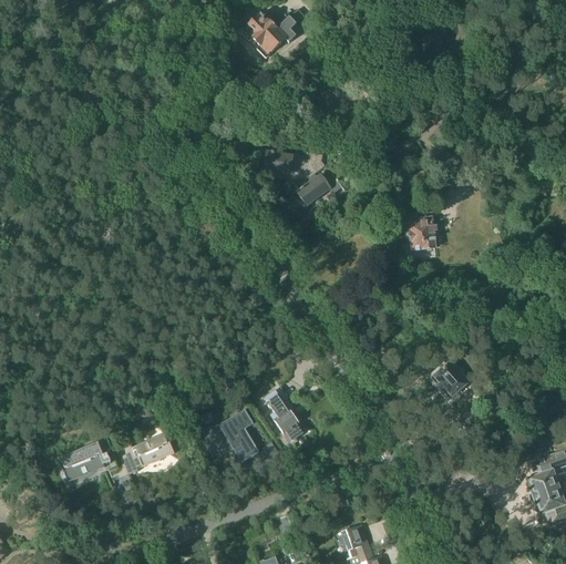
[(413,23),(434,11),(431,6),(410,18),(413,23)]
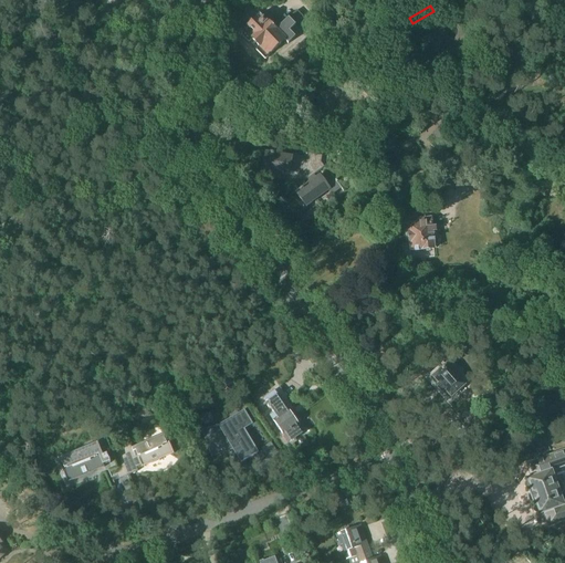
[(302,18),(304,14),(299,8),(290,16),(285,20),(276,11),(269,19),(261,11),(249,23),(249,24),(243,30),(243,33),(250,40),(253,37),(261,44),(258,48),(267,56),(272,50),(273,50),(284,40),(285,41),(288,39),(290,41),(296,34),(294,32),(305,21),(302,18)]
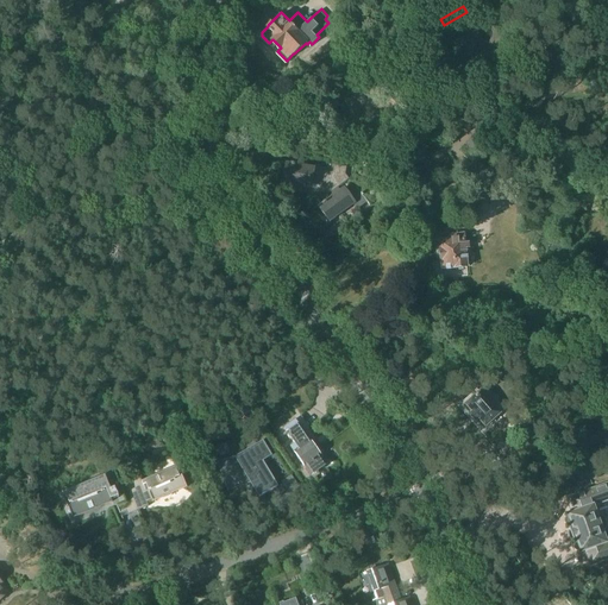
[(339,184),(350,177),(349,176),(345,172),(346,165),(333,164),(332,170),(314,168),(314,166),(300,164),(300,163),(293,162),(292,163),(288,163),(284,181),(312,184),(312,182),(323,183),(328,191),(339,184)]
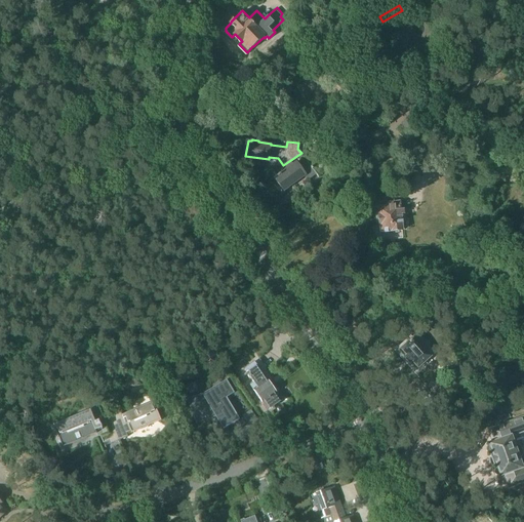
[(420,172),(435,168),(431,155),(416,160),(420,172)]
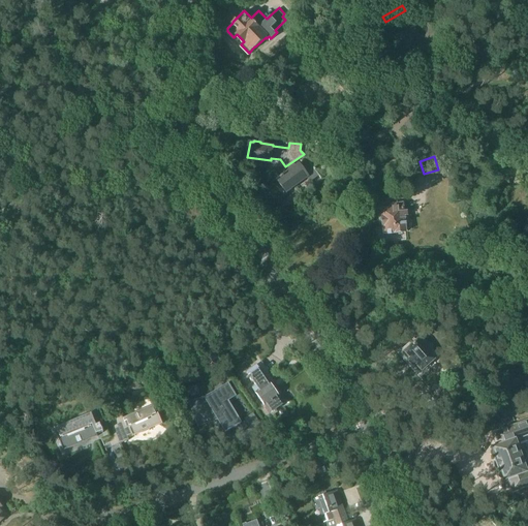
[(294,160),(285,166),(288,171),(284,175),(283,174),(281,175),(281,176),(278,179),(286,189),(307,174),(311,178),(319,172),(312,162),(305,168),(300,162),(298,164),(294,160)]
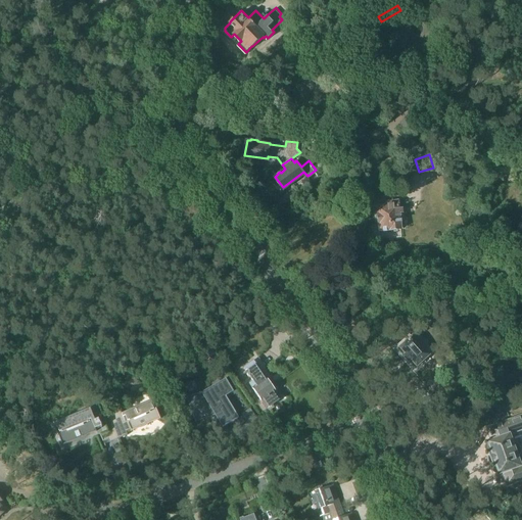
[(345,193),(354,185),(345,175),(336,183),(345,193)]
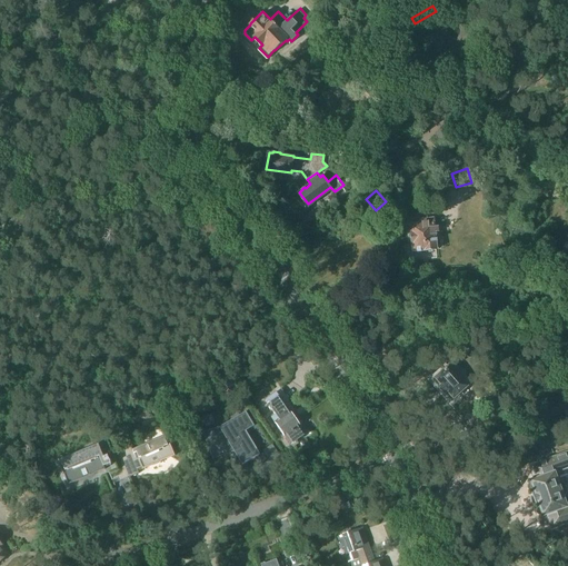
[(435,226),(434,217),(421,218),(422,222),(415,224),(415,230),(412,230),(414,242),(415,249),(425,248),(425,249),(437,247),(436,230),(438,230),(438,226),(435,226)]
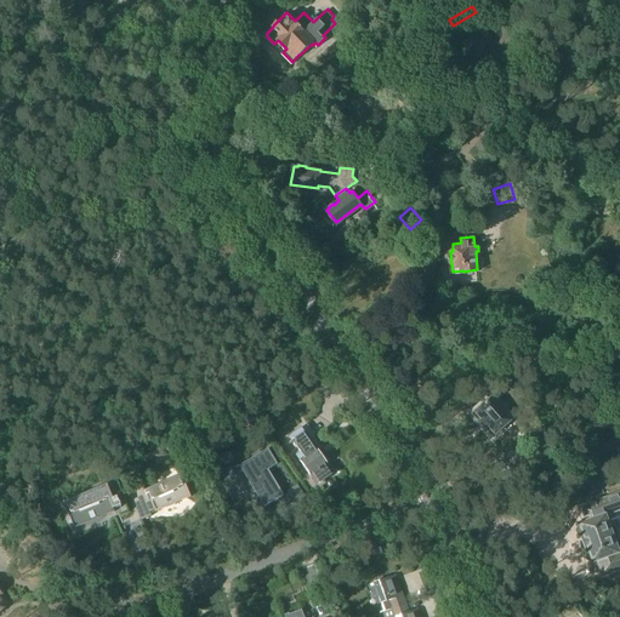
[(494,432),(508,418),(489,396),(475,410),(482,417),(479,420),(485,426),(488,423),(494,432)]
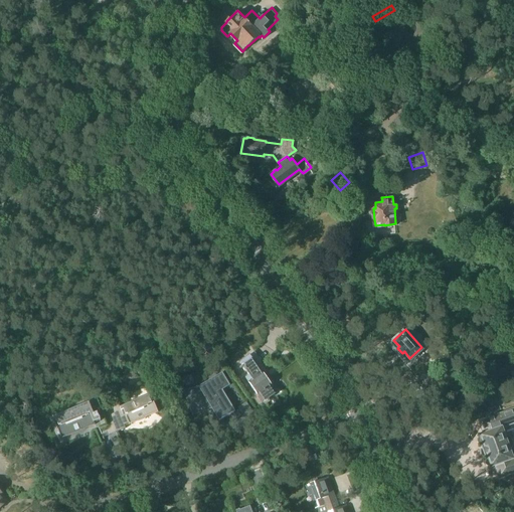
[(244,364),(243,364),(249,373),(246,376),(263,400),(277,391),(250,352),(240,359),(244,364)]
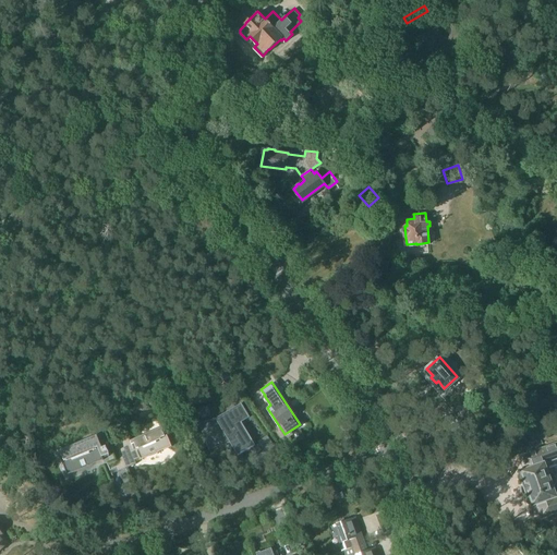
[(484,412),(492,408),(485,396),(475,402),(480,410),(482,409),(484,412)]
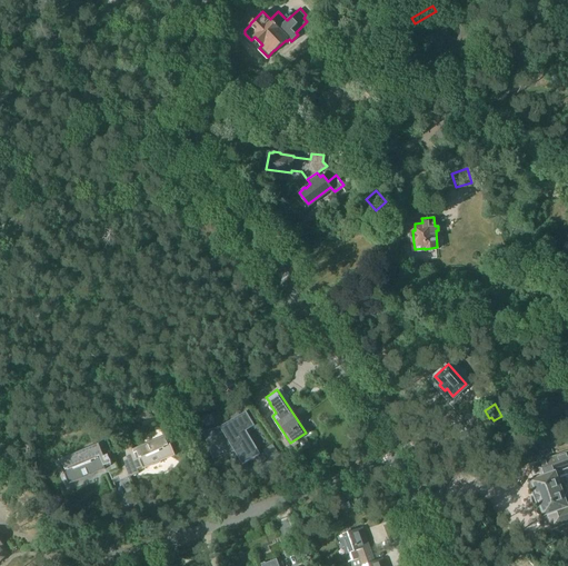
[(220,434),(217,424),(205,428),(208,437),(207,438),(212,455),(236,447),(246,462),(260,453),(246,428),(235,435),(231,429),(220,434)]
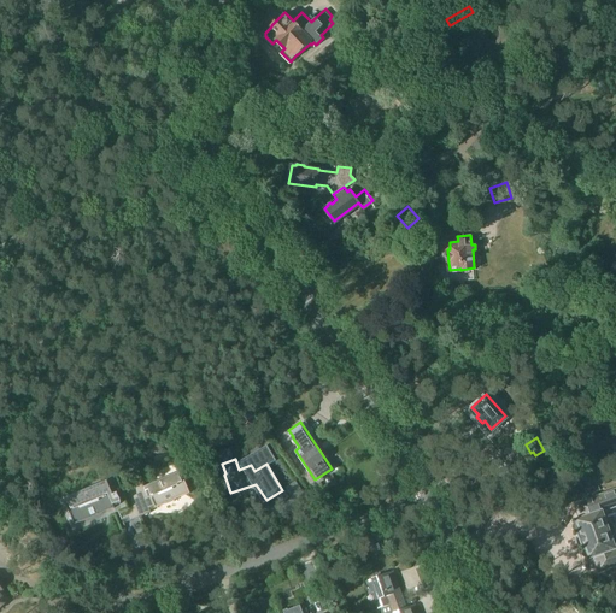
[(129,487),(141,514),(152,511),(150,506),(156,505),(156,506),(191,491),(182,470),(145,485),(144,481),(129,487)]
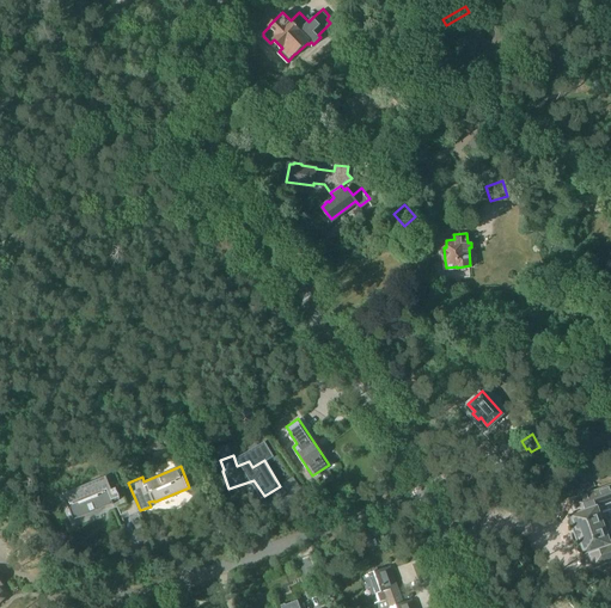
[(140,510),(128,483),(112,490),(107,476),(63,493),(74,519),(116,501),(122,514),(128,511),(129,515),(140,510)]
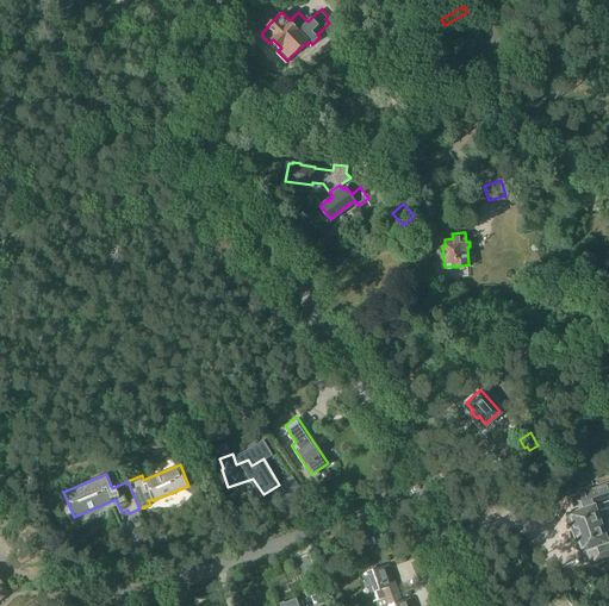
[(578,479),(582,487),(594,482),(591,475),(578,479)]
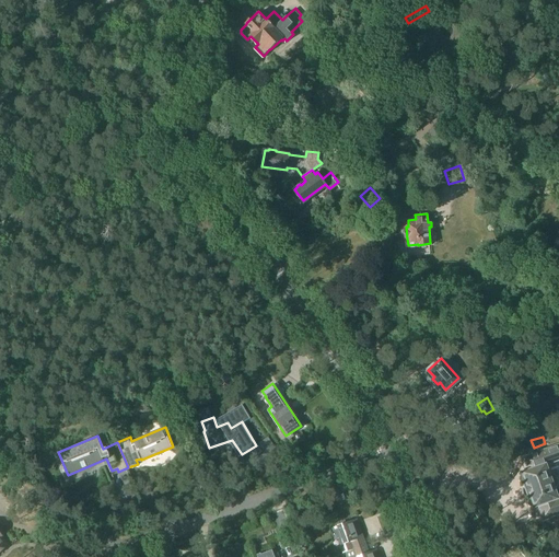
[(558,482),(558,478),(557,475),(554,474),(550,474),(547,463),(557,459),(558,457),(558,442),(522,456),(526,470),(522,471),(523,473),(521,474),(520,476),(520,478),(522,480),(524,482),(526,482),(527,485),(525,486),(527,494),(530,492),(532,496),(530,497),(528,499),(528,502),(530,503),(532,505),(534,505),(535,506),(538,505),(544,518),(558,511),(558,495),(555,486),(557,484),(558,482)]
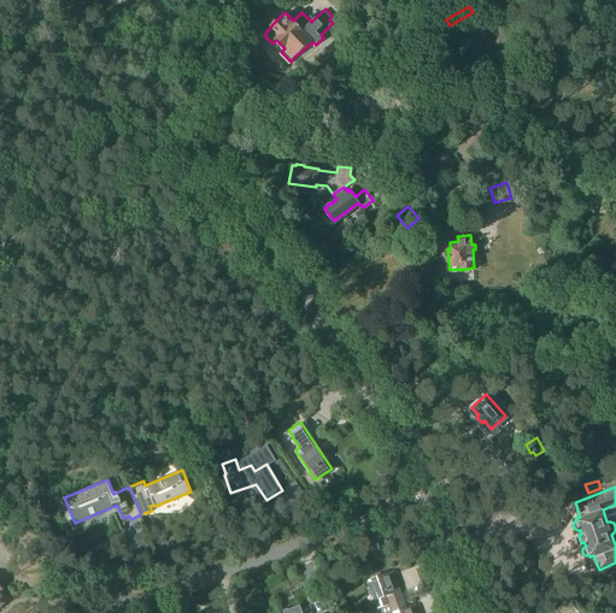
[(23,508),(10,514),(13,523),(27,518),(23,508)]
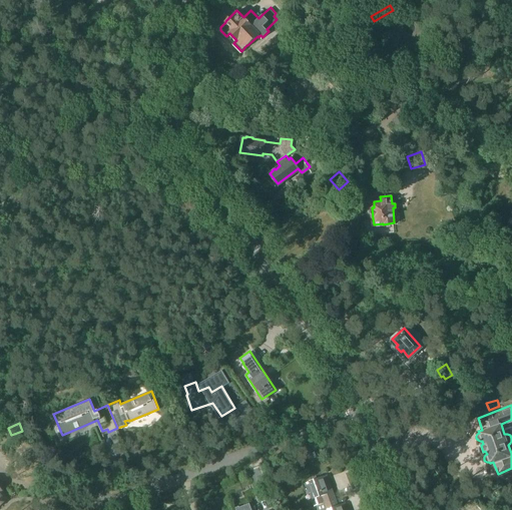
[(325,501),(335,497),(333,491),(327,474),(309,480),(313,492),(312,492),(316,504),(318,504),(318,509),(322,509),(328,508),(325,501)]
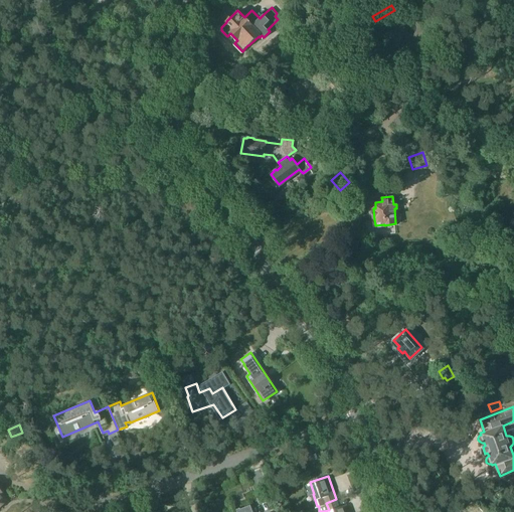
[(0,507),(8,500),(1,492),(3,490),(0,486),(0,507)]
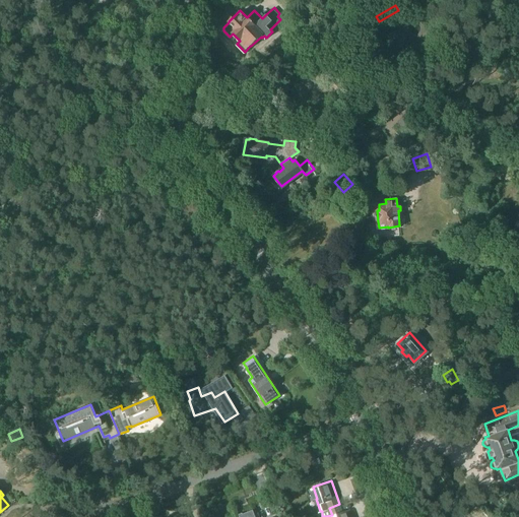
[(339,504),(329,508),(332,515),(326,516),(352,516),(349,509),(342,511),(339,504)]
